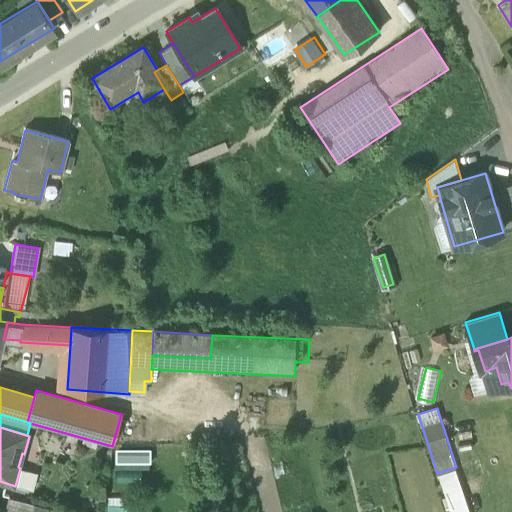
[(143,474),(143,466),(117,465),(117,474),(143,474)]
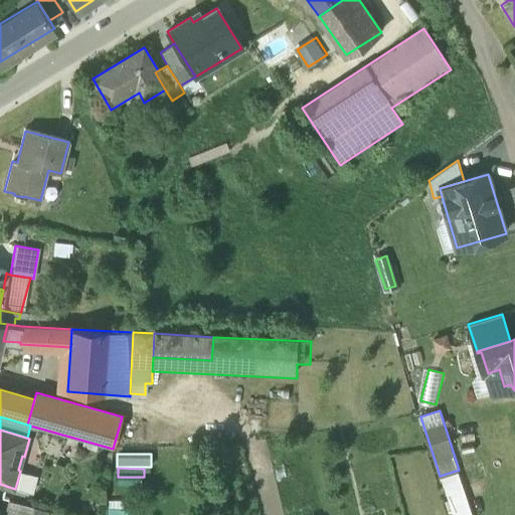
[(472,514),(465,494),(446,500),(450,514),(472,514)]
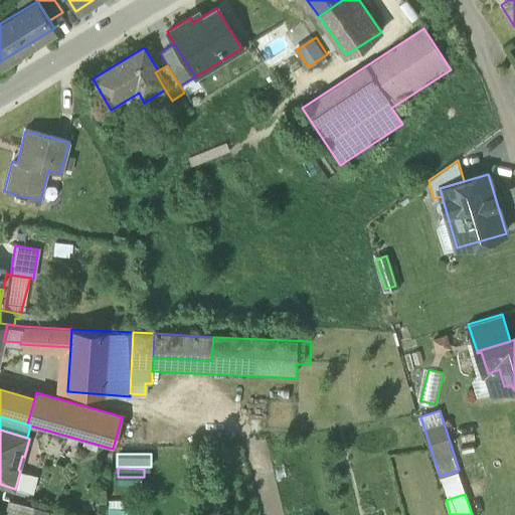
[(30,514),(33,506),(8,499),(4,512),(14,514),(30,514)]
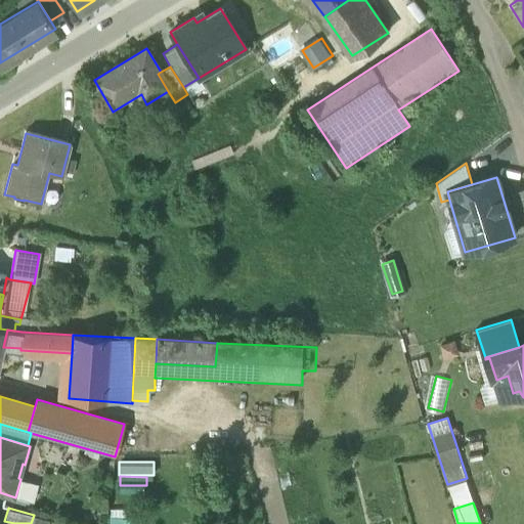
All buildings are outlined.
